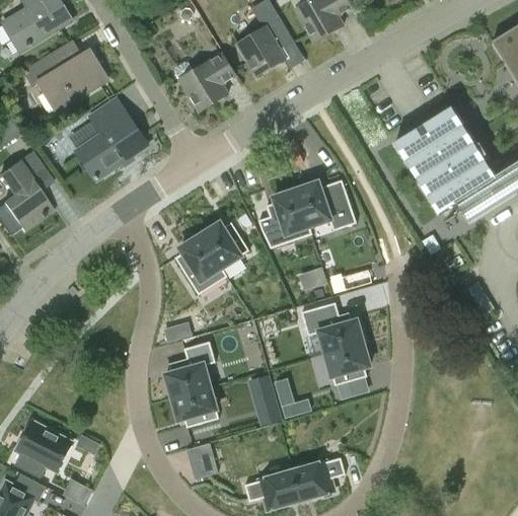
[(19,49),(70,18),(60,0),(28,0),(30,3),(2,20),(19,49)]
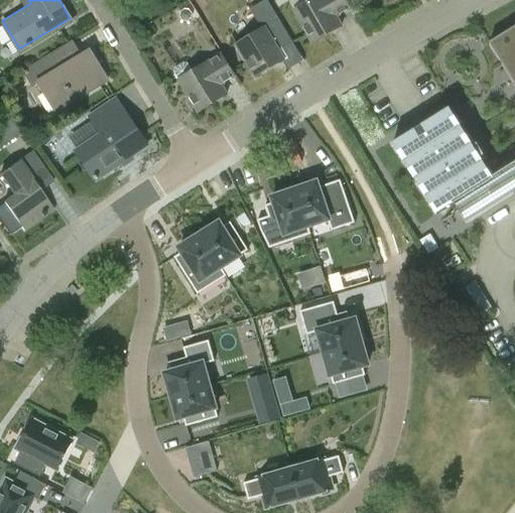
[(291,40),(278,18),(267,0),(260,0),(249,7),(261,27),(236,42),(255,75),(283,57),(278,48),(291,40)]
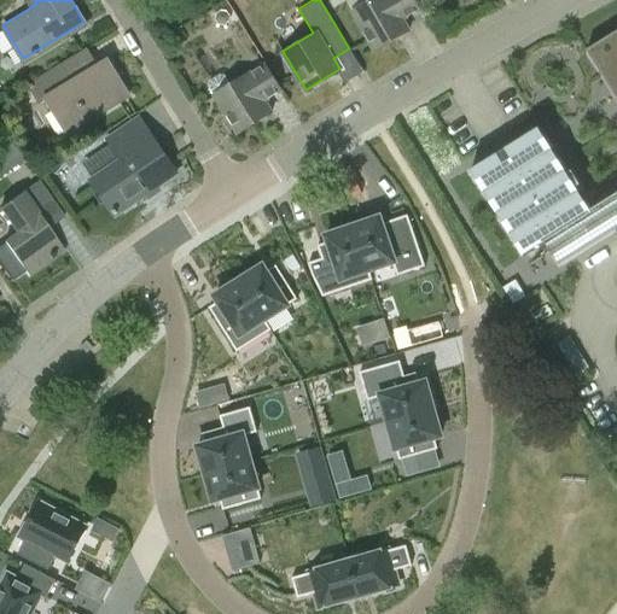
[(401,18),(418,9),(413,0),(368,0),(351,10),(373,50),(407,29),(401,18)]
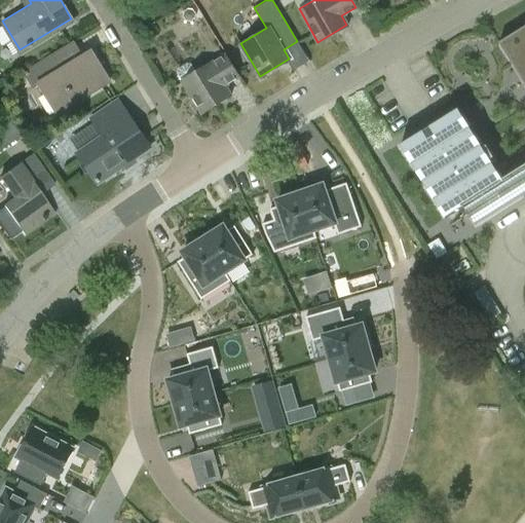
[(482,146),(457,107),(400,143),(445,216),(462,204),(475,223),(524,191),(524,24),(498,41),(524,83),(524,161),(501,177),(489,157),(493,155),(486,143),(482,146)]
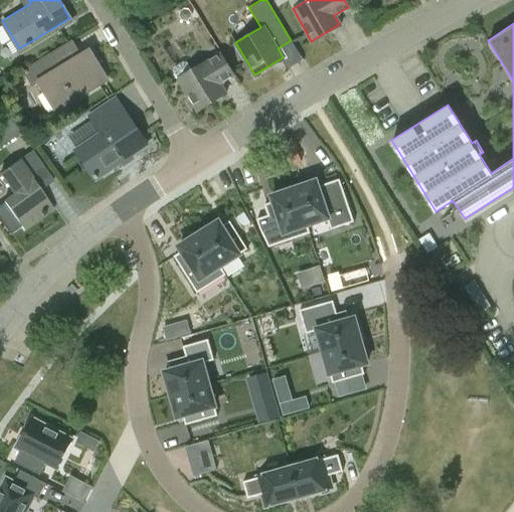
[(90,47),(64,62),(56,48),(24,67),(32,81),(38,78),(54,108),(107,77),(90,47)]
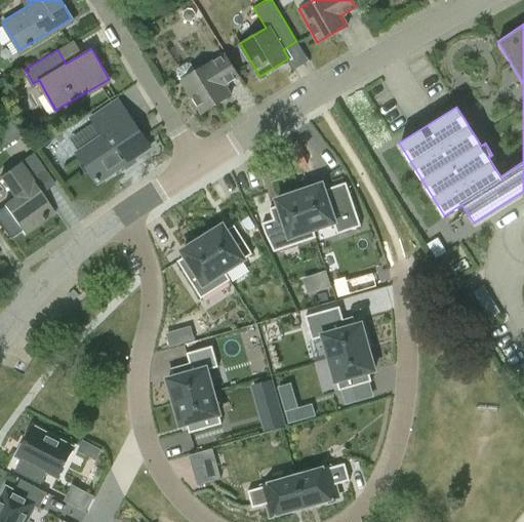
[(224,84),(238,75),(224,53),(210,63),(209,61),(196,70),(191,63),(186,61),(177,67),(175,71),(201,111),(229,92),(224,84)]
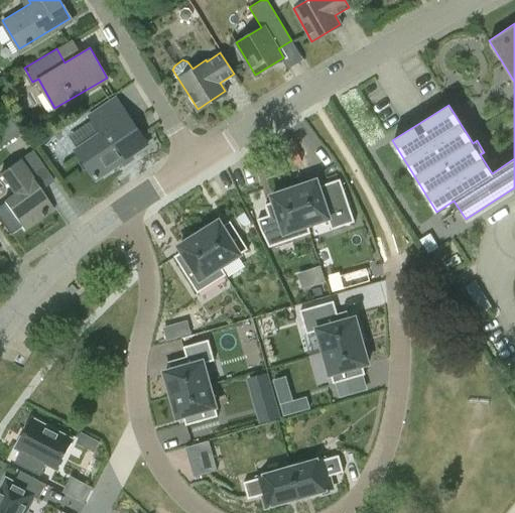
[(96,176),(146,142),(115,96),(89,113),(101,131),(77,148),(96,176)]
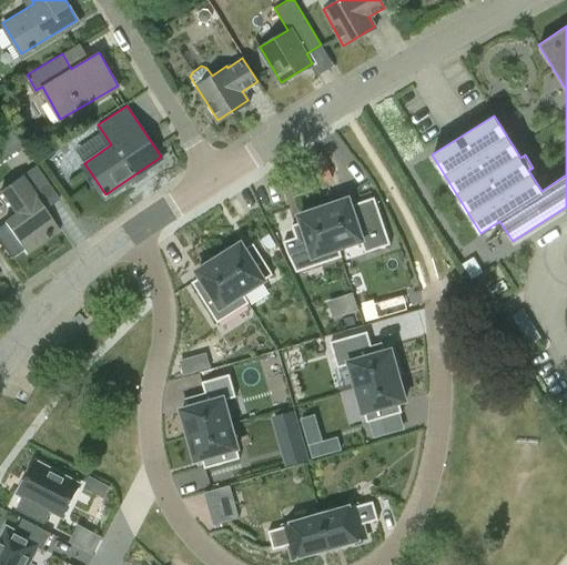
[(58,229),(43,208),(58,197),(34,163),(0,188),(16,211),(2,220),(26,252),(58,229)]
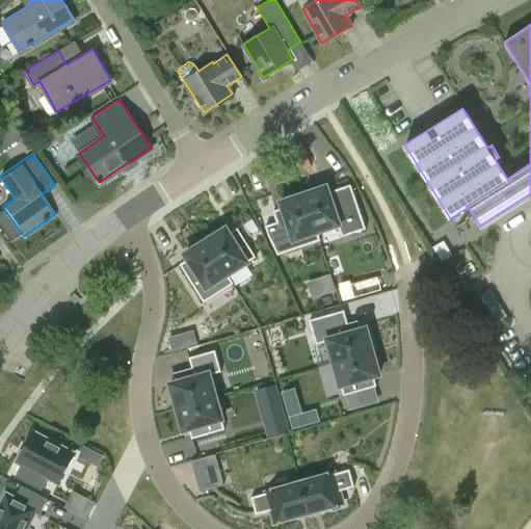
[(325,185),(299,193),(314,237),(340,229),(339,226),(346,223),(335,190),(328,193),(325,185)]
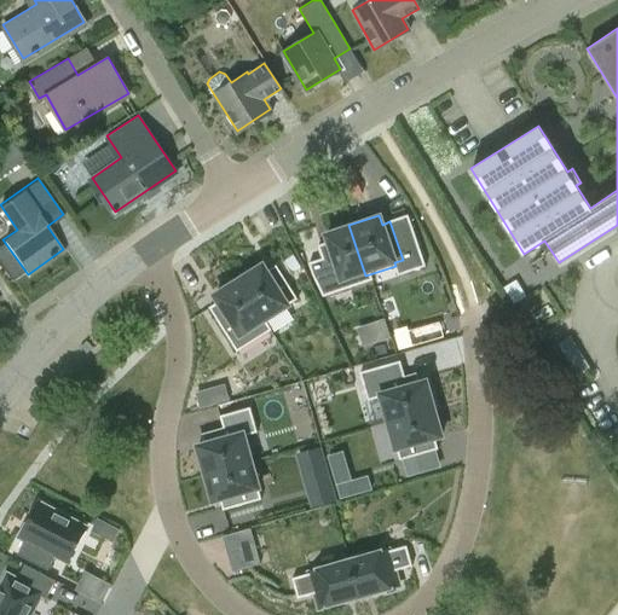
[(322,244),(315,247),(327,285),(335,283),(336,285),(365,276),(348,225),(319,236),(322,244)]
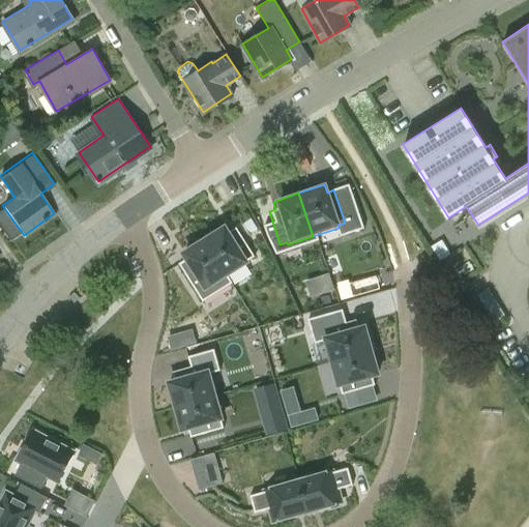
[(251,215),(241,221),(247,231),(257,226),(251,215)]
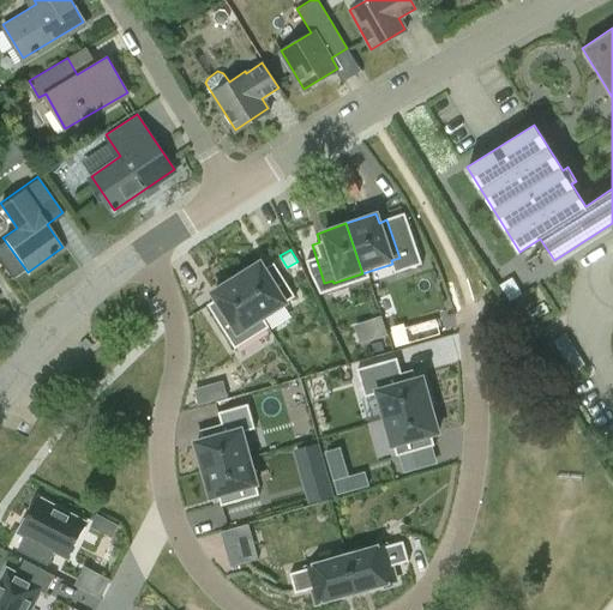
[(260,261),(236,277),(262,316),(262,315),(286,301),(284,301),(294,295),(272,261),(264,267),(260,261)]
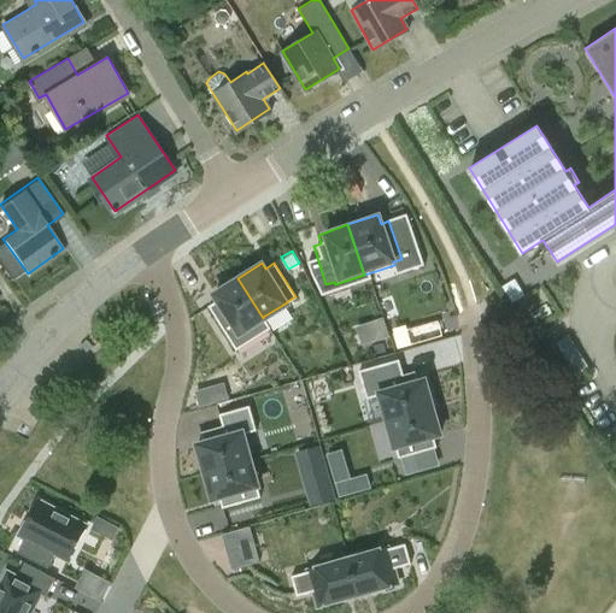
[(217,299),(207,305),(235,348),(270,326),(263,317),(263,318),(238,278),(213,293),(217,299)]
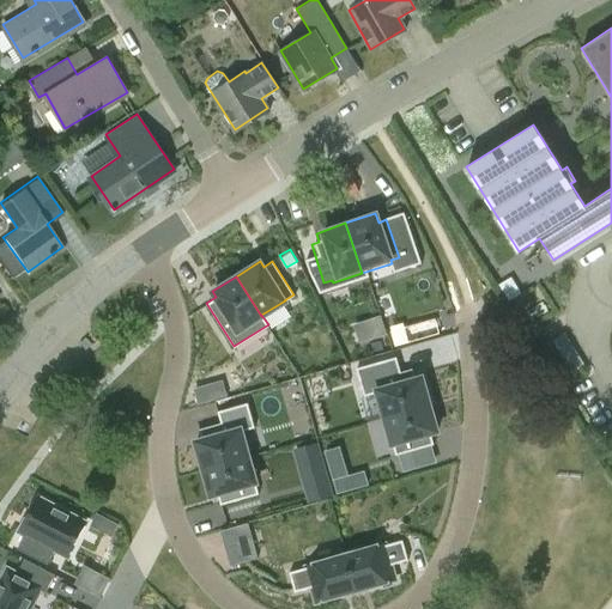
[(355,321),(362,342),(391,334),(383,311),(355,321)]
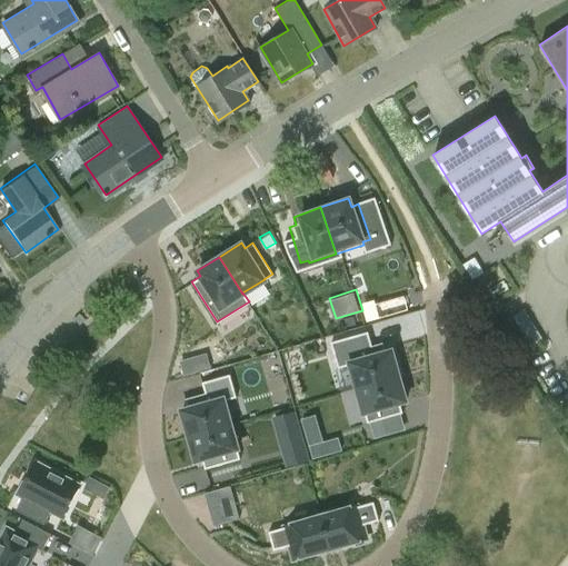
[(379,344),(344,354),(346,361),(344,363),(351,390),(398,377),(390,349),(381,351),(379,344)]
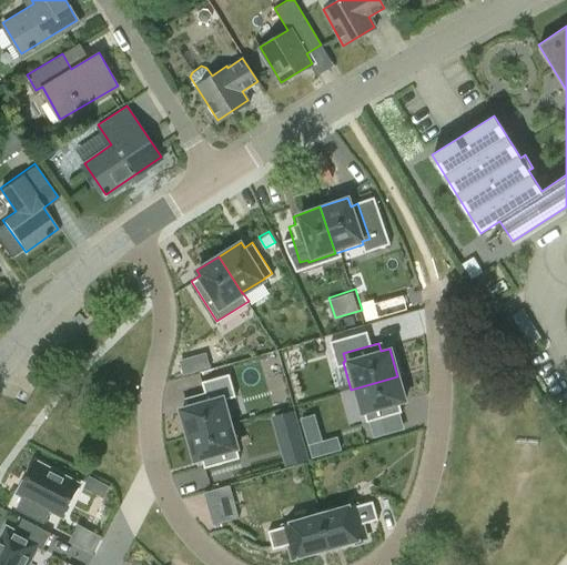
[(178,357),(182,373),(209,365),(204,350),(178,357)]
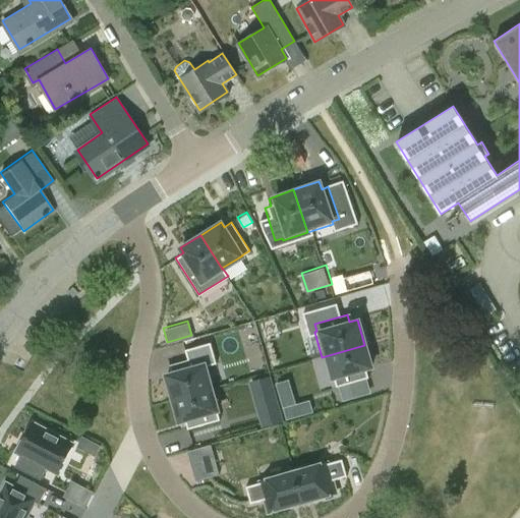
[(364,345),(322,357),(329,383),(331,382),(333,389),(365,380),(363,372),(371,370),(364,345)]
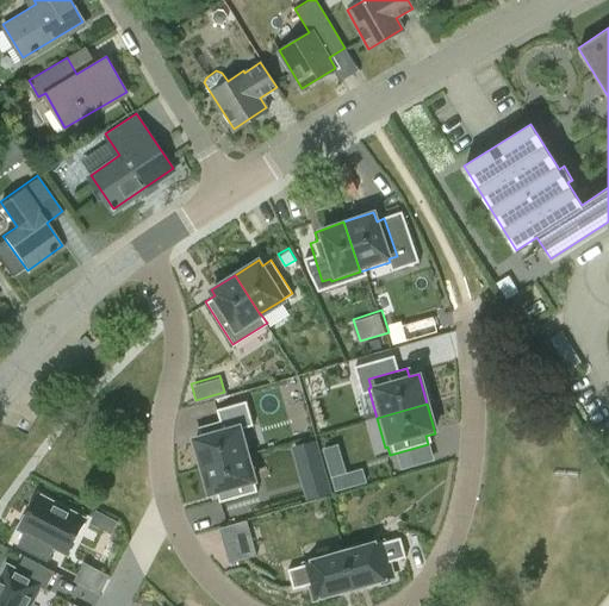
[(197,437),(188,439),(197,469),(247,455),(238,425),(235,425),(234,418),(194,429),(197,437)]
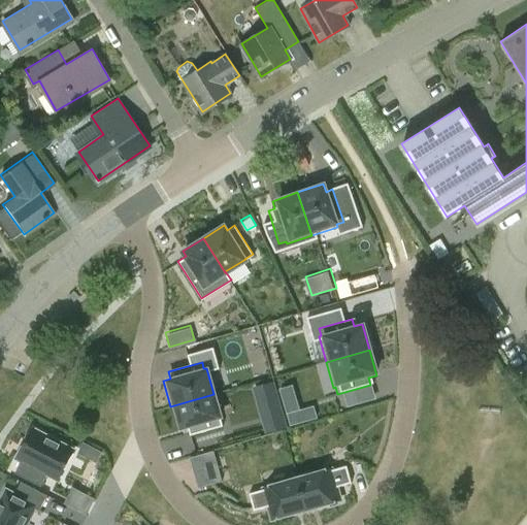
[(213,394),(170,406),(177,432),(186,429),(188,436),(221,427),(219,420),(221,420),(213,394)]
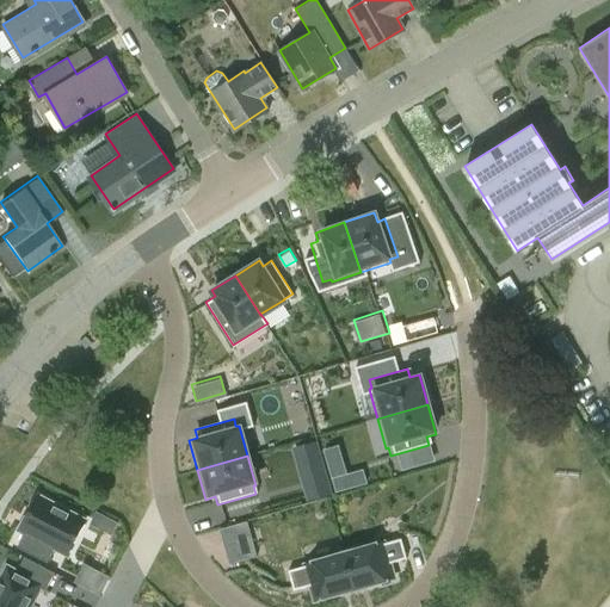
[(362,468),(346,472),(331,477),(334,490),(365,482),(362,468)]
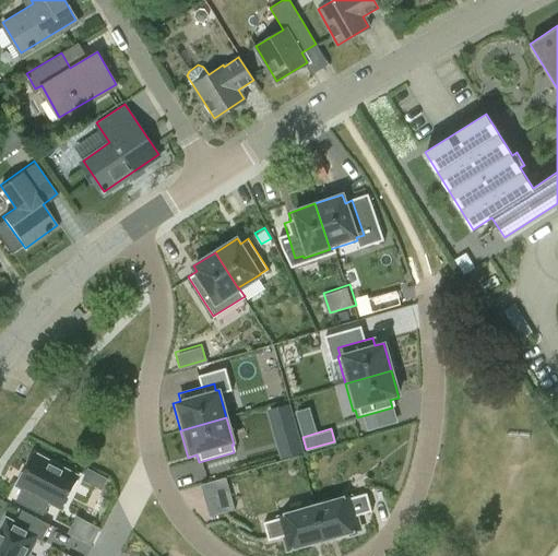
[(296,430),(274,437),(280,458),(303,452),(296,430)]
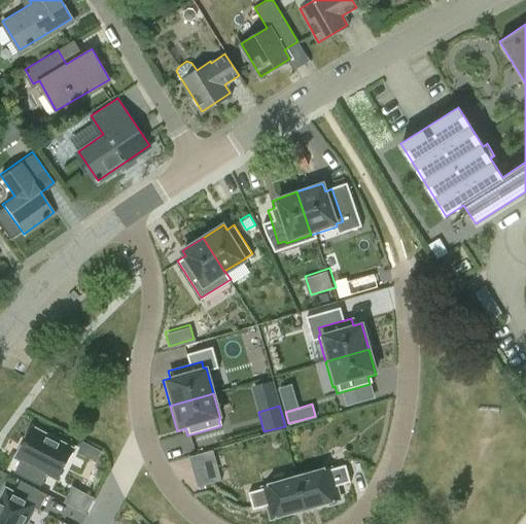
[(20,448),(12,462),(58,486),(75,452),(31,428),(24,442),(25,443),(21,449),(20,448)]
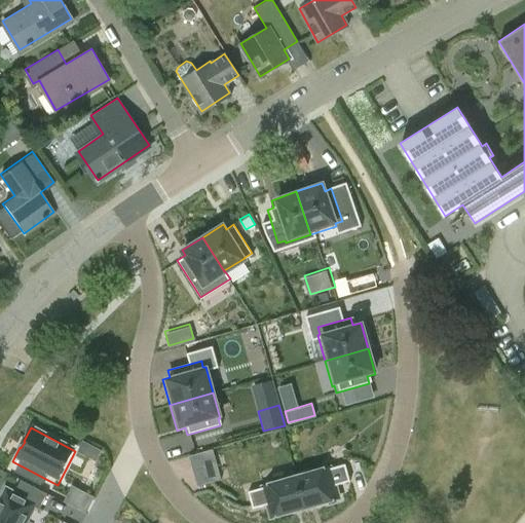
[(79,449),(98,456),(102,445),(83,438),(79,449)]
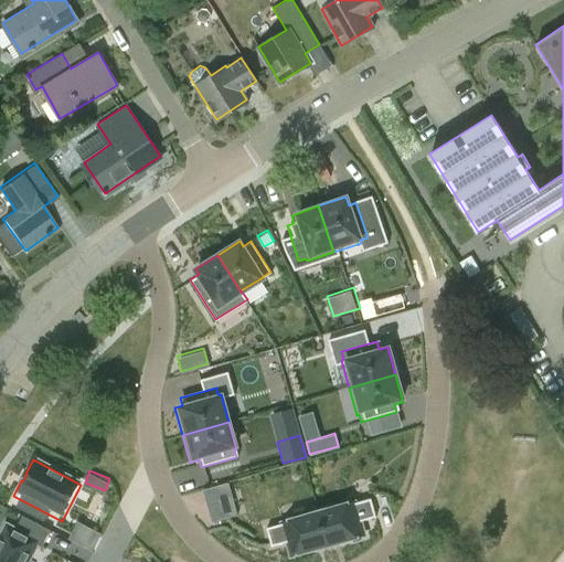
[(231,494),(205,500),(211,520),(236,513),(231,494)]
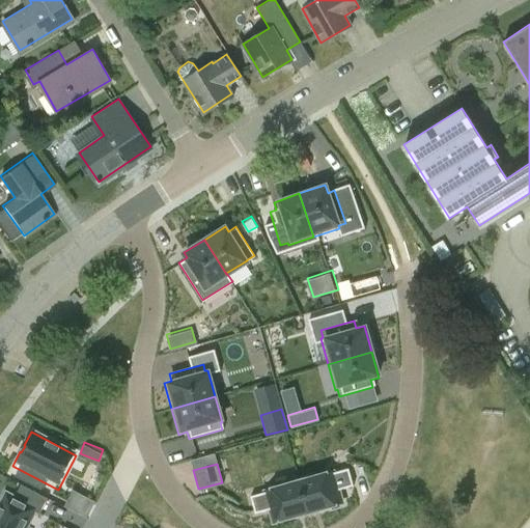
[(332,470),(296,480),(305,515),(341,504),(338,490),(351,487),(345,469),(333,473),(332,470)]
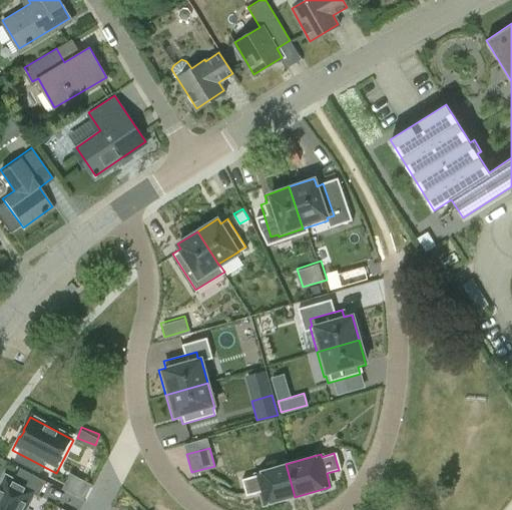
[(251,476),(239,480),(243,497),(256,493),(260,507),(295,497),(286,464),(250,474),(251,476)]
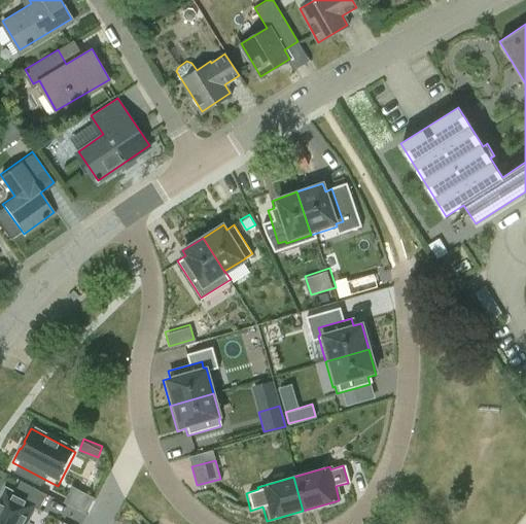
[(75,483),(66,498),(88,511),(97,495),(75,483)]
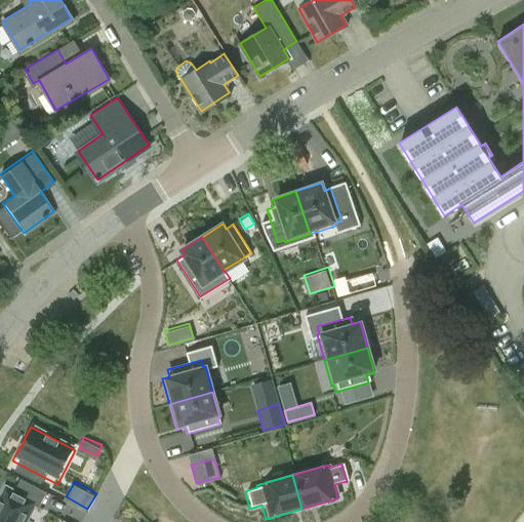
[(5,485),(0,494),(0,521),(28,521),(39,503),(5,485)]
